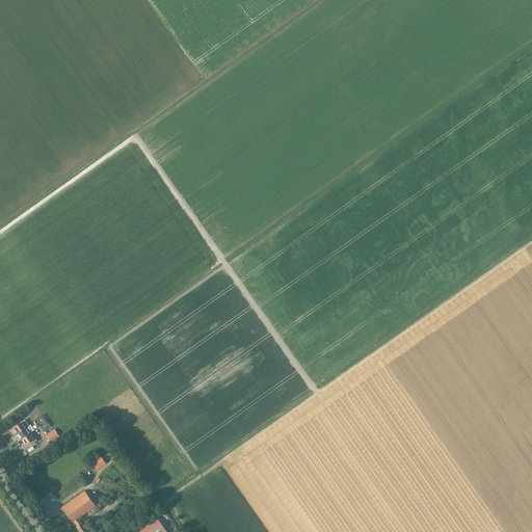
[(29,426),(25,420),(15,427),(19,433),(28,426),(29,426)]
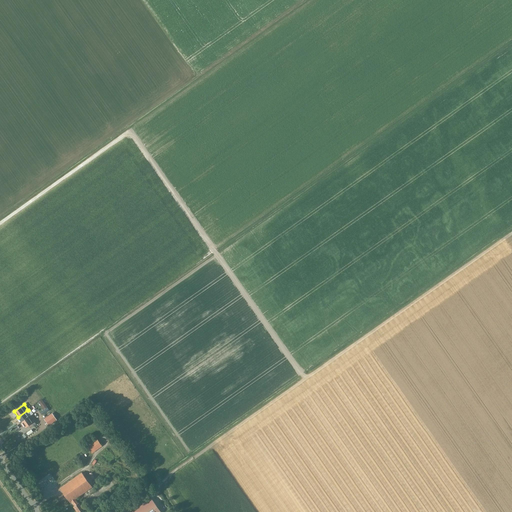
[(31,416),(27,410),(18,417),(21,422),(28,417),(31,416)]
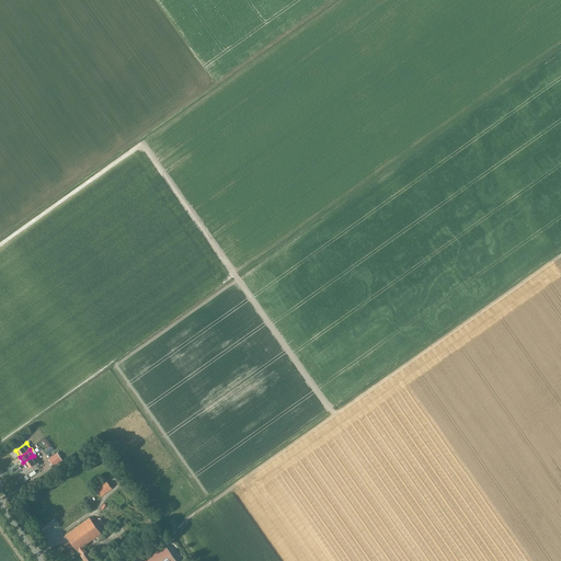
[(54,467),(63,460),(57,453),(48,459),(54,467)]
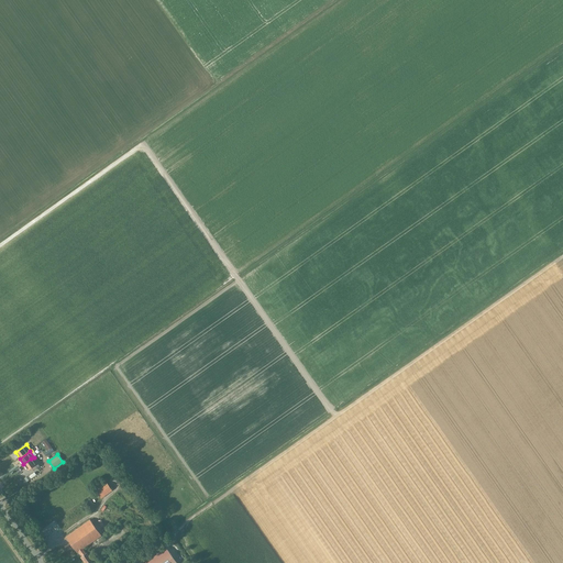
[(31,459),(23,464),(28,471),(31,467),(33,471),(40,466),(35,462),(34,463),(31,459)]
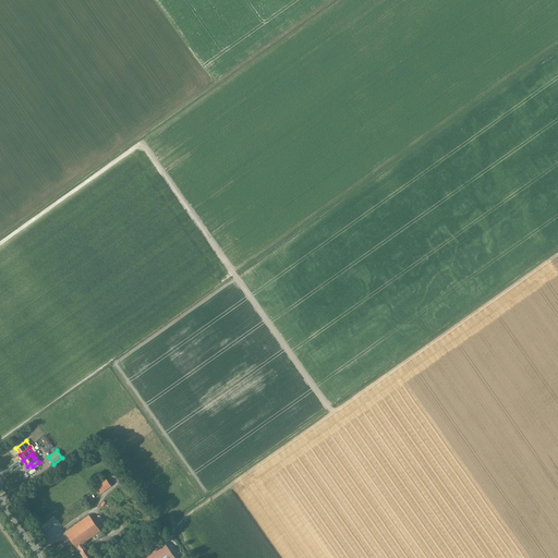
[(100,495),(111,486),(105,477),(94,485),(100,495)]
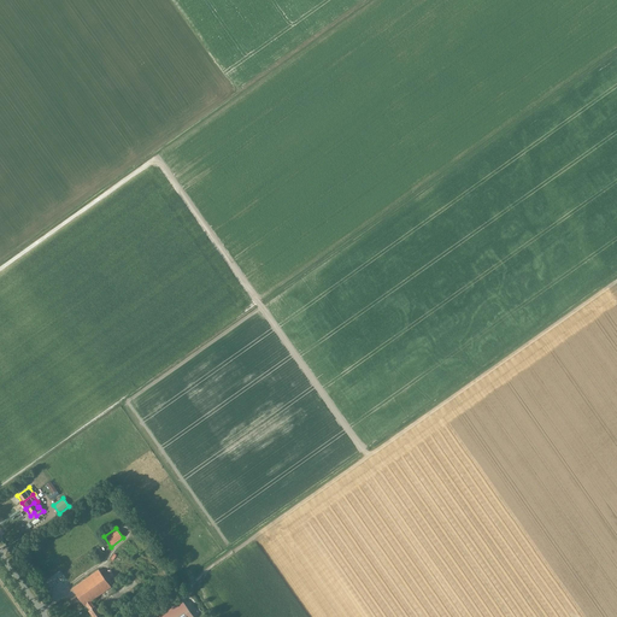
[(88,611),(93,616),(98,616),(101,615),(95,606),(94,606),(90,601),(98,597),(111,587),(98,570),(72,588),(84,606),(86,605),(89,610),(88,611)]
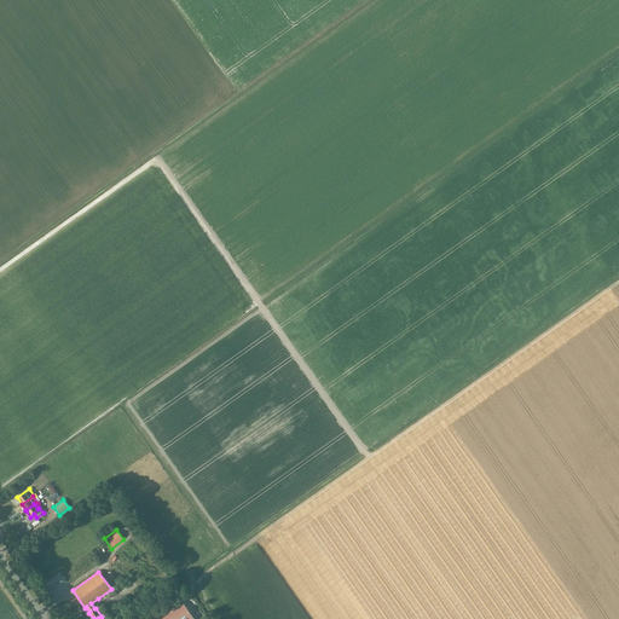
[(111,590),(114,596),(123,591),(121,585),(111,590)]
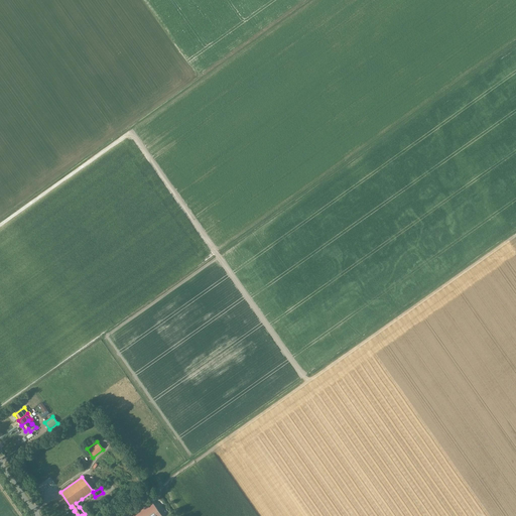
[(161,515),(152,502),(132,515),(161,515)]
